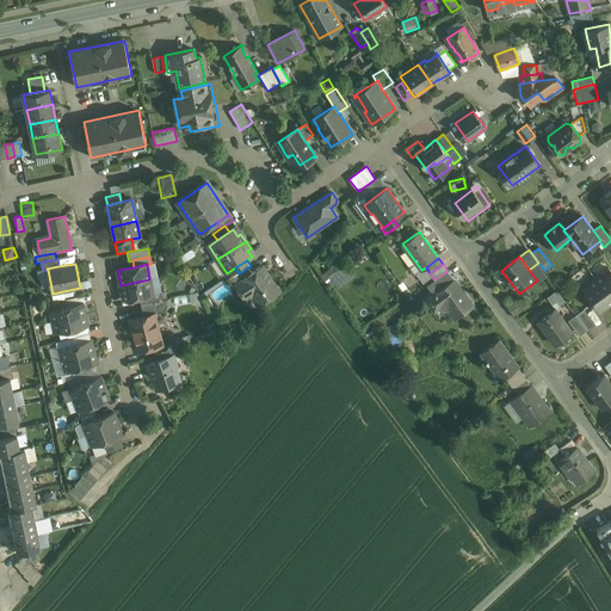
[(248,267),(239,273),(234,277),(239,283),(253,273),(248,267)]
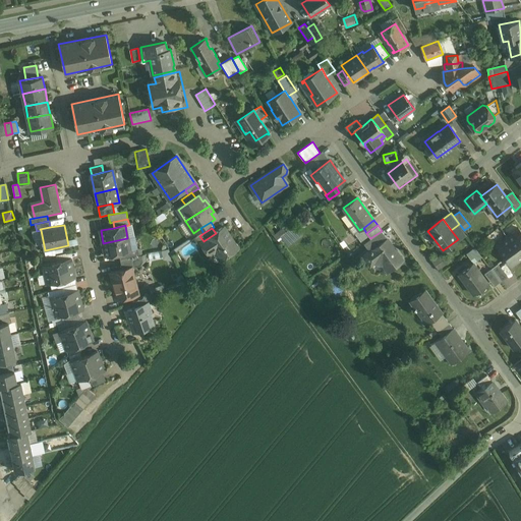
[(204,241),(200,242),(209,255),(215,251),(221,259),(230,254),(229,251),(236,246),(224,228),(216,233),(204,241)]
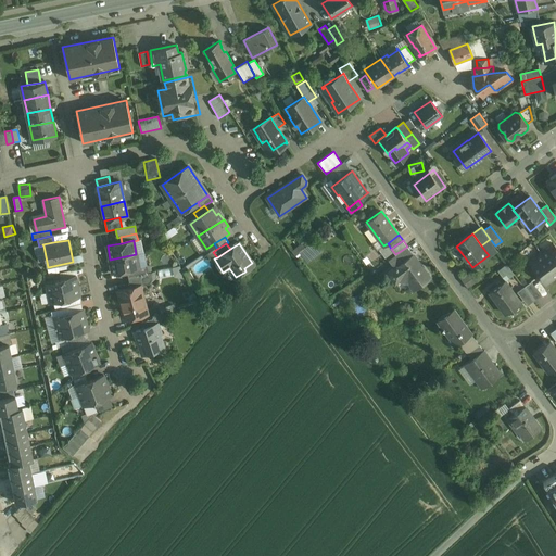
[(555,247),(553,243),(554,245),(542,254),(555,273),(555,247)]
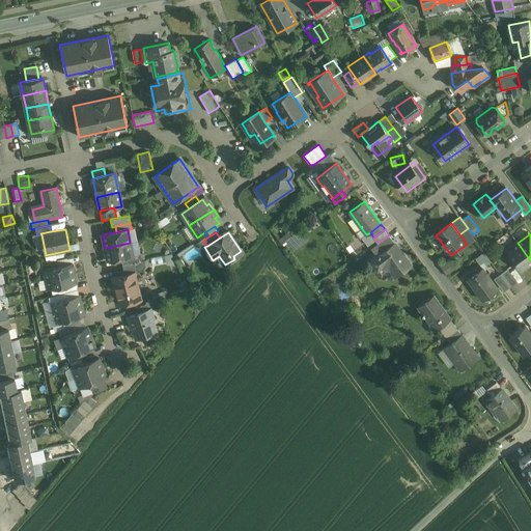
[(378,243),(373,246),(380,254),(395,243),(389,235),(378,243)]
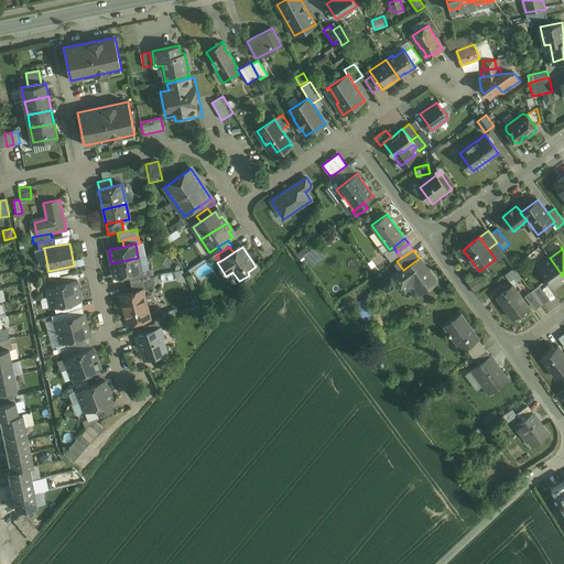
[(138,258),(111,263),(115,277),(129,274),(141,271),(138,258)]
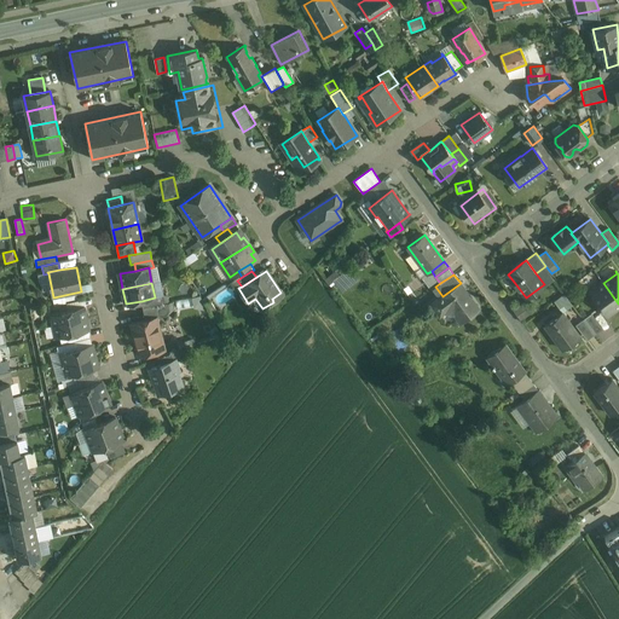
[(480,310),(461,283),(443,296),(432,305),(440,314),(445,312),(455,313),(461,323),(480,310)]
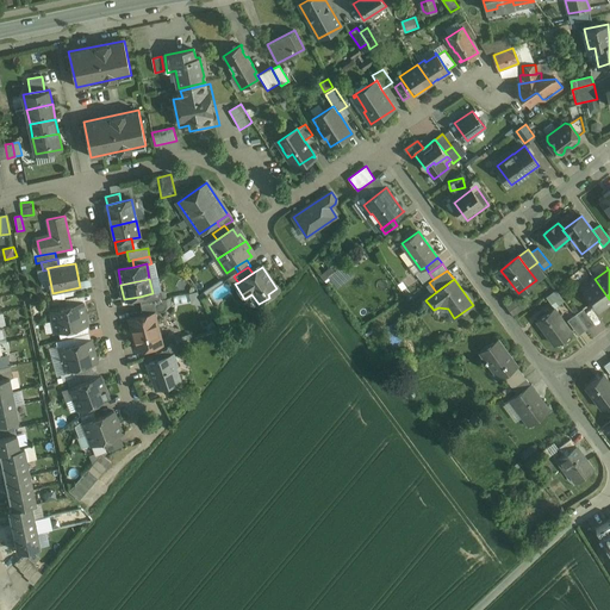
[(609,300),(609,299),(595,279),(583,288),(580,286),(580,287),(598,312),(605,306),(604,306),(609,300)]
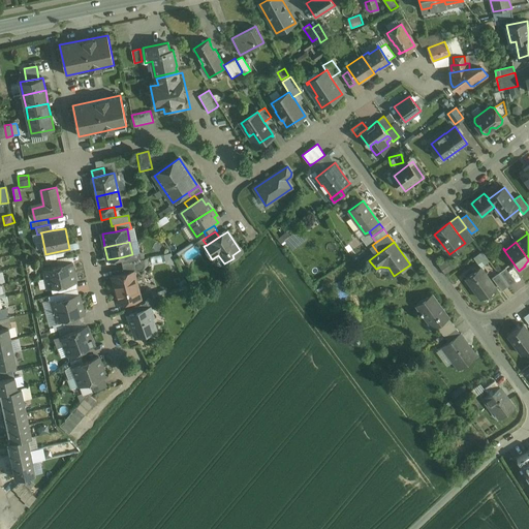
[(481,266),(490,259),(484,250),(475,256),(481,266)]
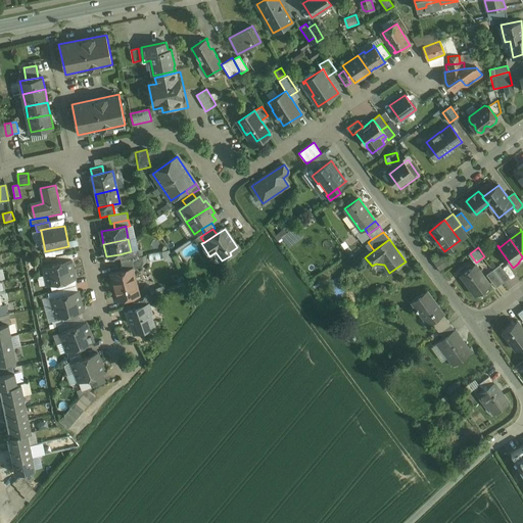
[(172,249),(149,253),(151,262),(174,258),(172,249)]
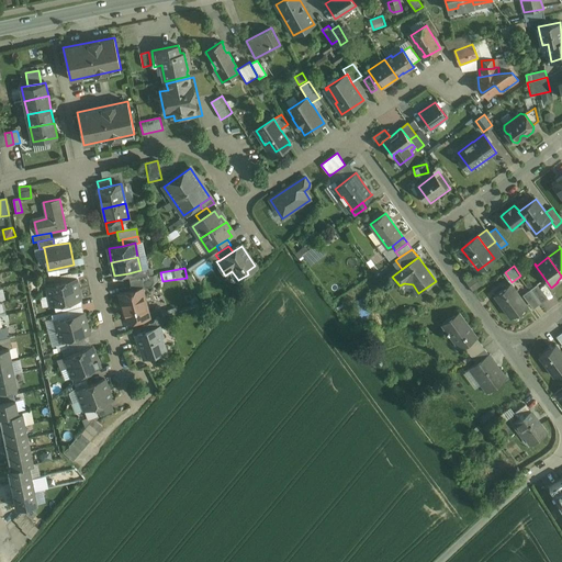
[(141,270),(128,273),(130,280),(146,277),(145,269),(141,270)]
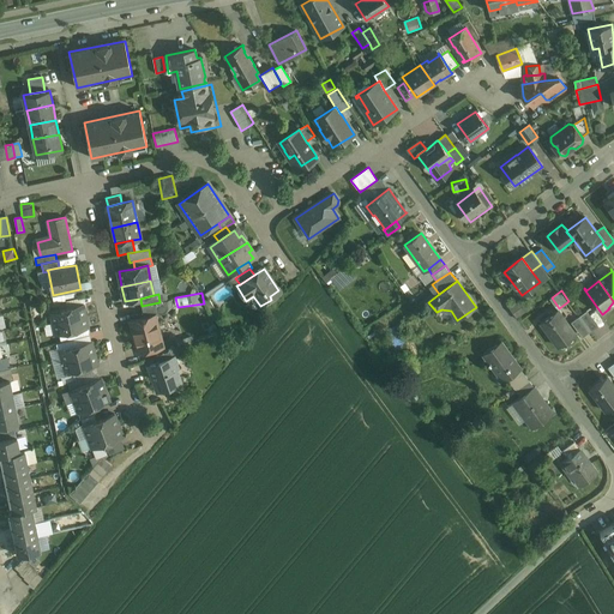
[(522,298),(511,306),(518,315),(530,307),(522,298)]
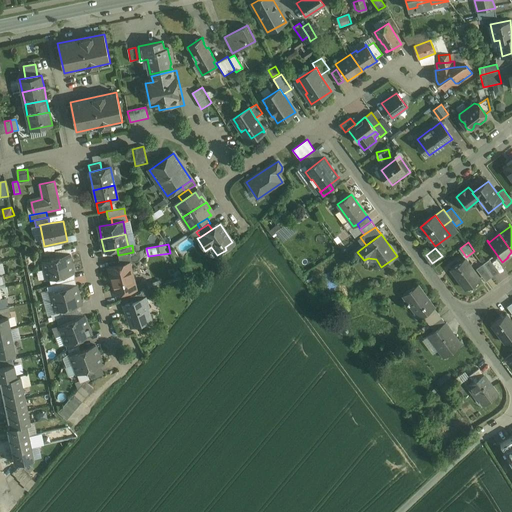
[(133,252),(118,255),(120,265),(130,262),(130,263),(131,263),(135,262),(135,261),(133,251),(133,252)]
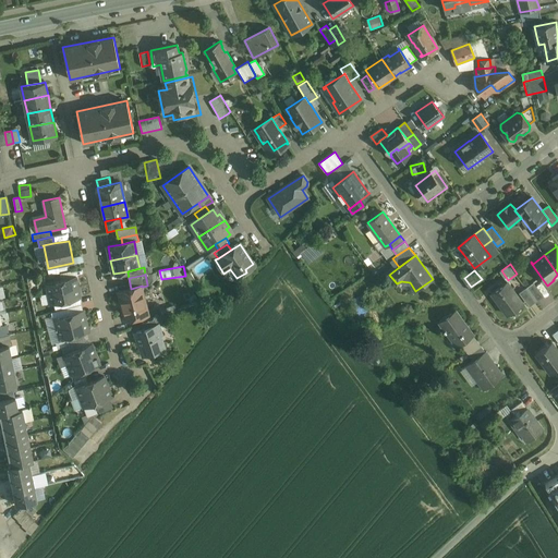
[(76,277),(46,283),(48,293),(79,287),(76,277)]
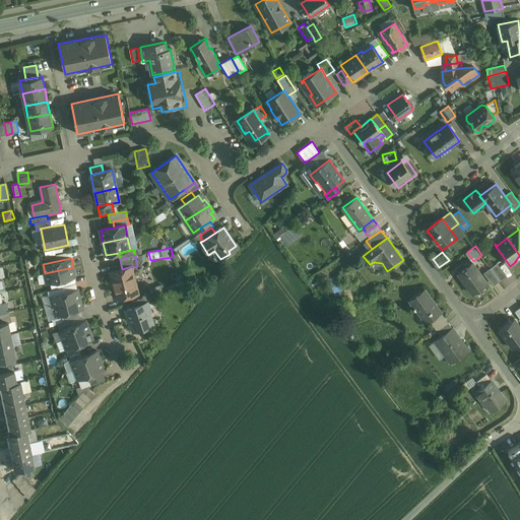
[(488,282),(472,262),(457,273),(472,294),(488,282)]
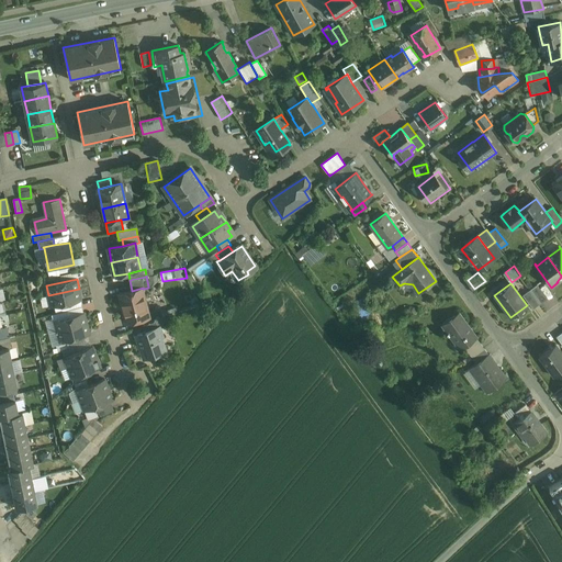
[(548,299),(537,284),(530,289),(541,303),(548,299)]
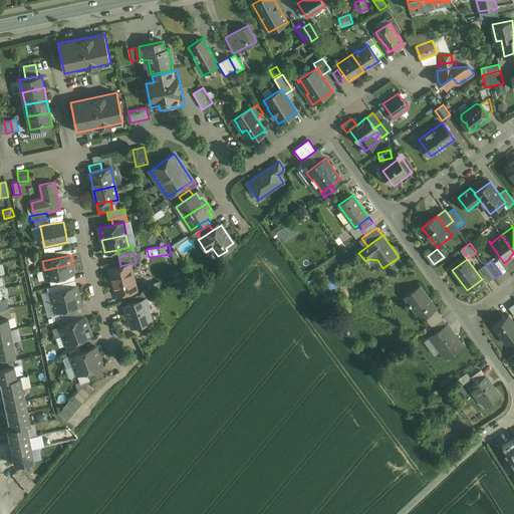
[(120,266),(108,269),(115,295),(137,290),(131,263),(120,266)]
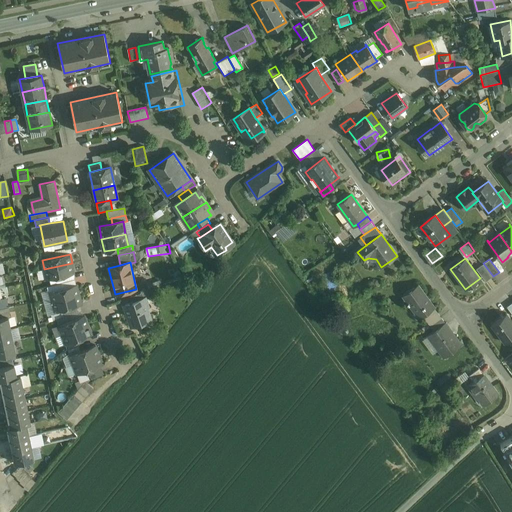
[(72,263),(44,269),(46,279),(74,273),(72,263)]
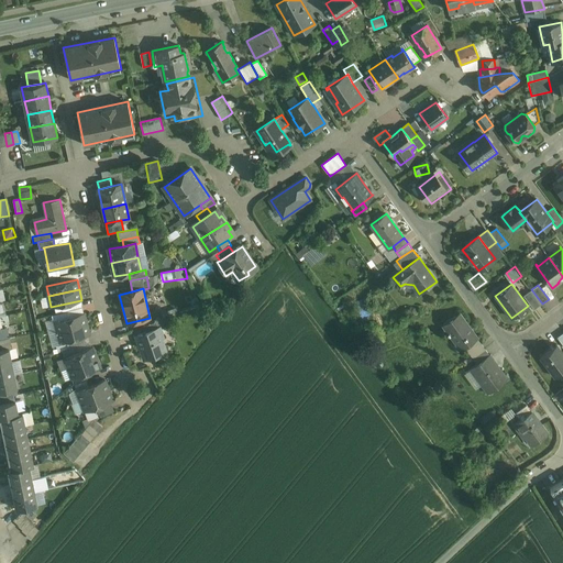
[(541,305),(530,290),(523,296),(534,309),(541,305)]
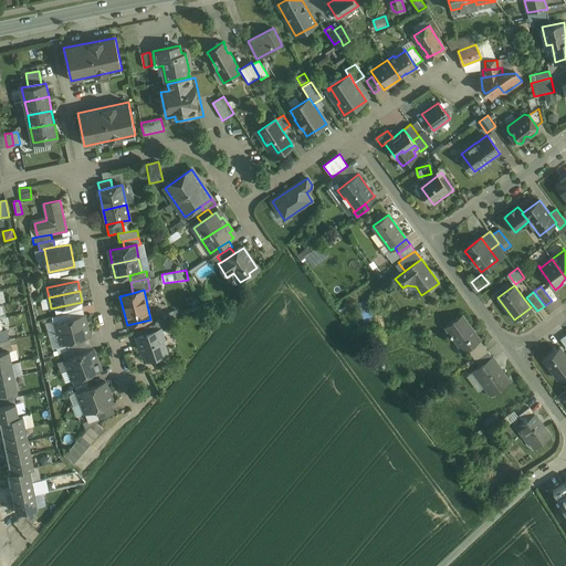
[(85,315),(55,323),(58,333),(87,325),(85,315)]
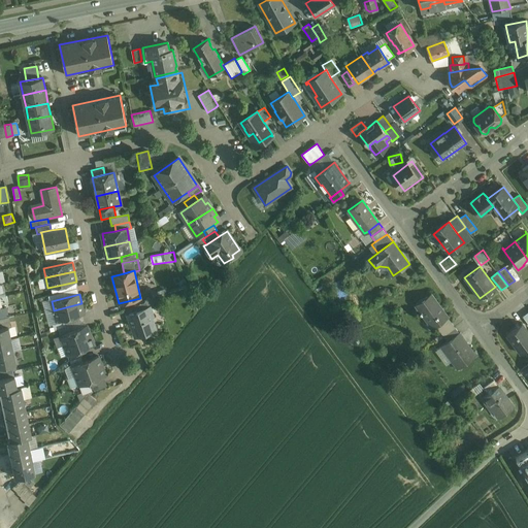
[(447,317),(434,299),(435,299),(431,294),(416,304),(422,312),(433,327),(432,327),(433,328),(436,325),(440,330),(451,322),(448,317),(447,317)]
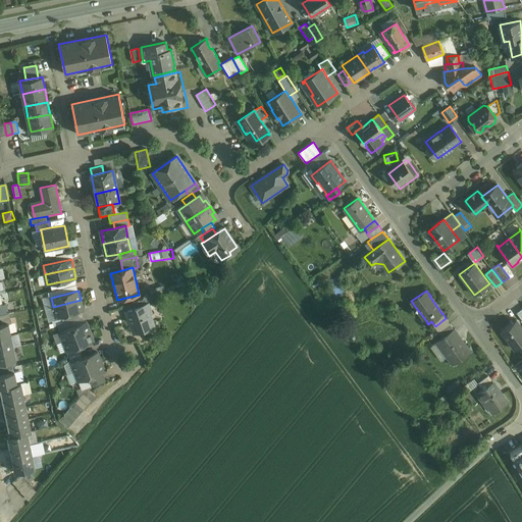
[(145,299),(134,303),(136,309),(147,305),(145,299)]
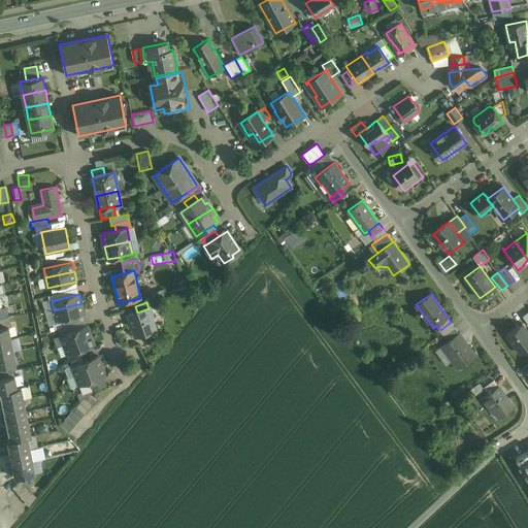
[(81,303),(54,310),(55,316),(57,321),(85,314),(81,303)]
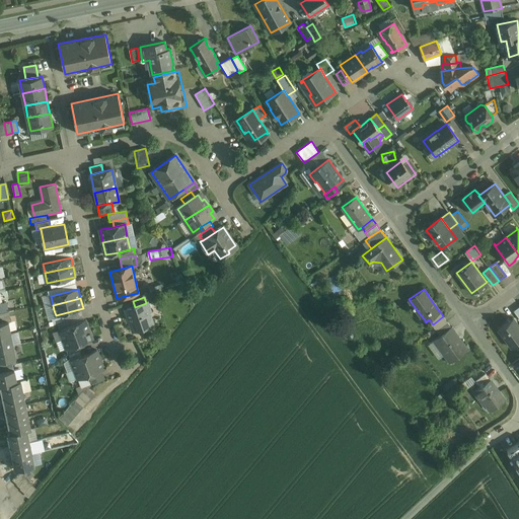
[(127,309),(134,330),(144,326),(143,323),(151,320),(148,312),(151,311),(148,303),(148,302),(146,303),(135,307),(127,309)]
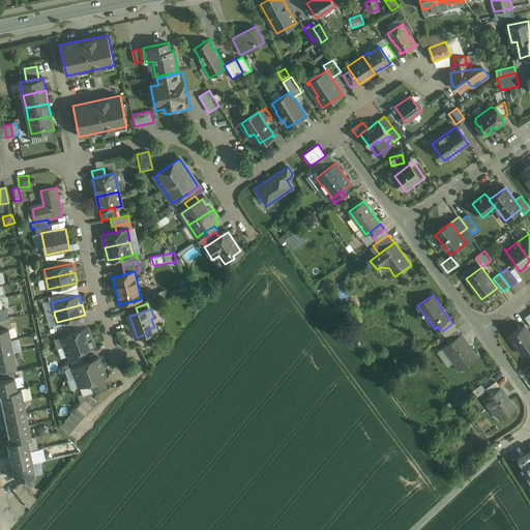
[(64,322),(53,326),(55,331),(66,328),(64,322)]
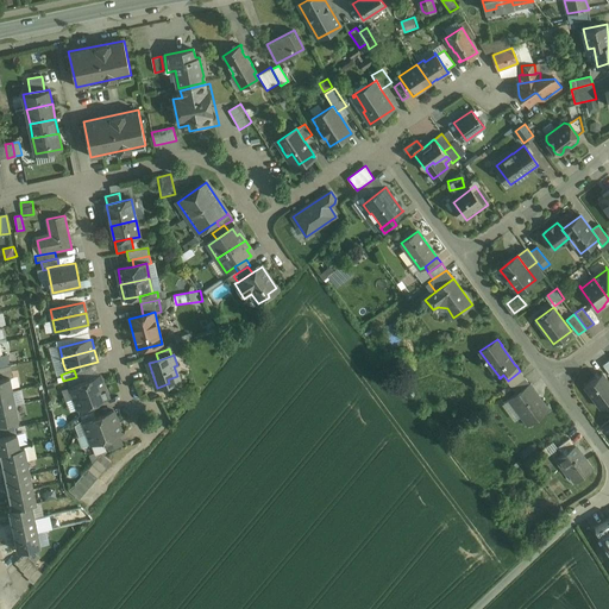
[(520,371),(508,381),(513,387),(525,378),(520,371)]
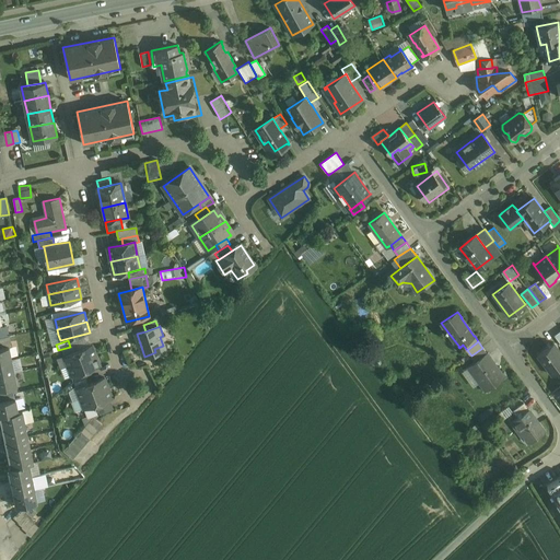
[(559,369),(559,351),(553,343),(538,356),(546,365),(552,374),(551,374),(552,375),(559,369)]
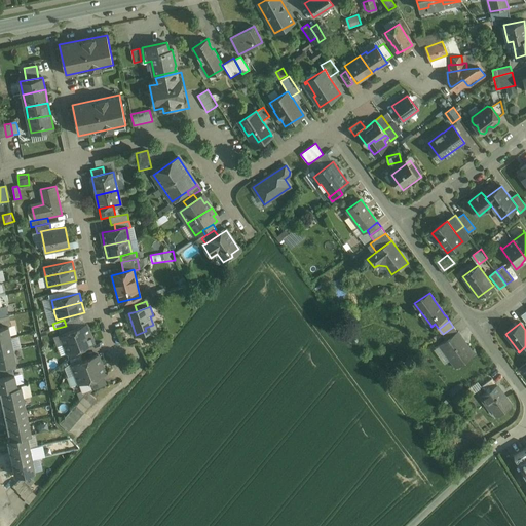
[(87,324),(60,334),(64,344),(90,334),(87,324)]
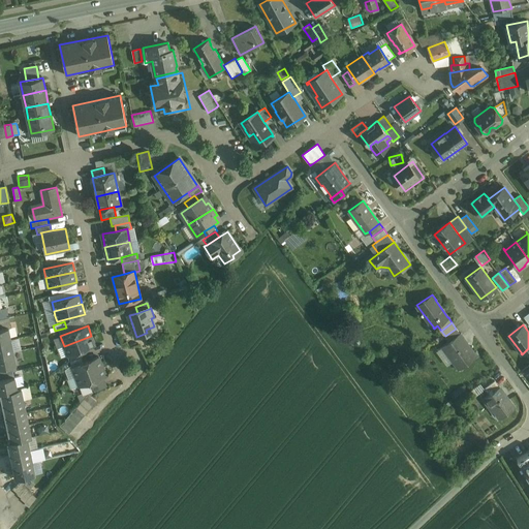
[(0,341),(11,339),(8,327),(1,329),(0,328),(0,341)]
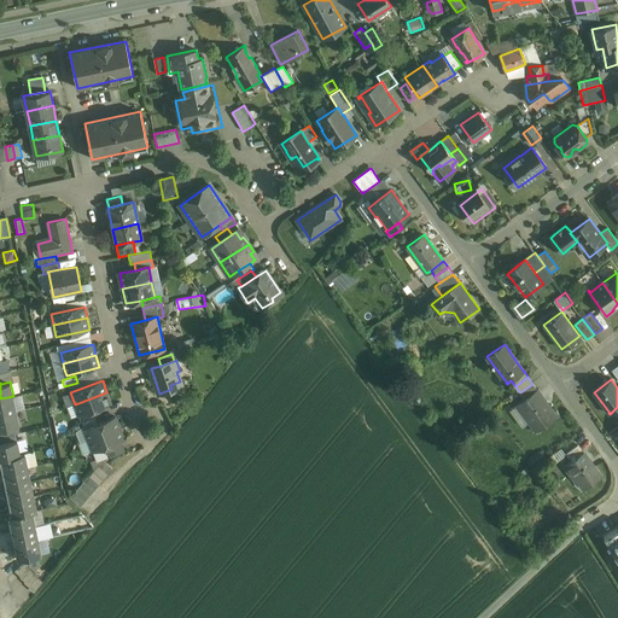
[(532,384),(520,392),(524,398),(537,389),(532,384)]
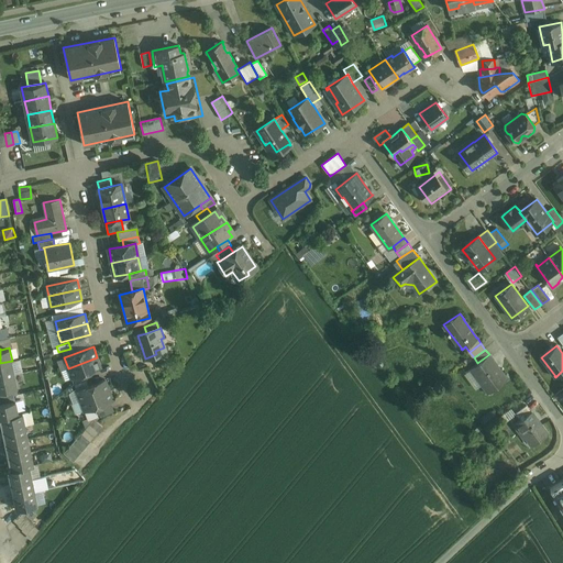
[(497,365),(489,355),(490,355),(489,354),(477,363),(470,368),(471,370),(472,368),(483,383),(482,384),(488,393),(507,378),(501,370),(500,371),(497,366),(497,365)]
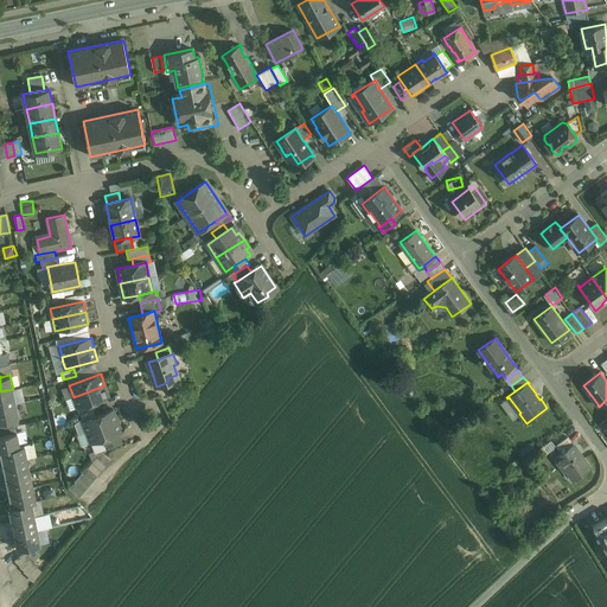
[(104,385),(74,397),(78,408),(90,403),(109,396),(104,385)]
